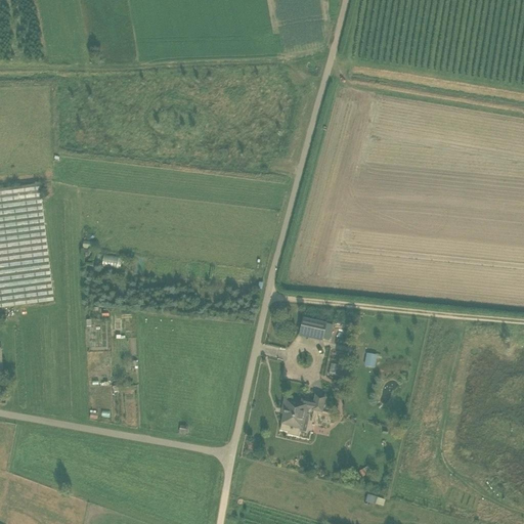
[(0,189),(0,308),(54,302),(39,184),(0,189)]
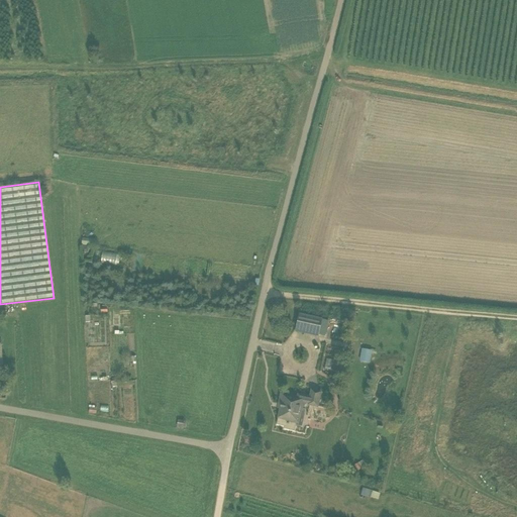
[(82,245),(95,246),(96,239),(83,238),(82,245)]
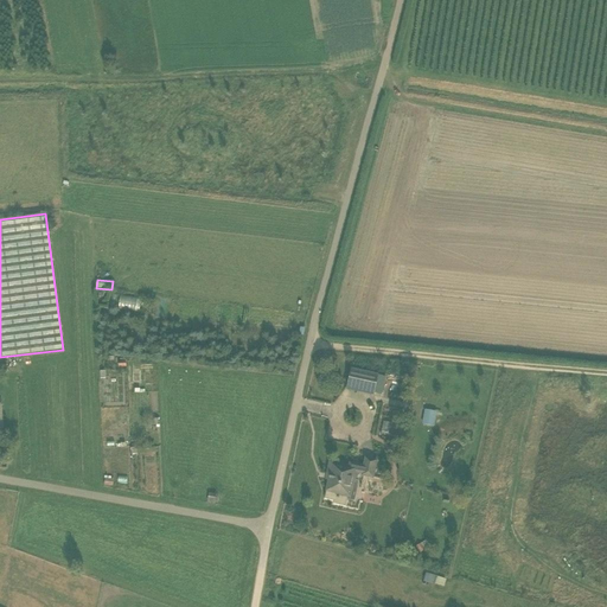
[(119,307),(139,311),(141,298),(121,294),(119,307)]
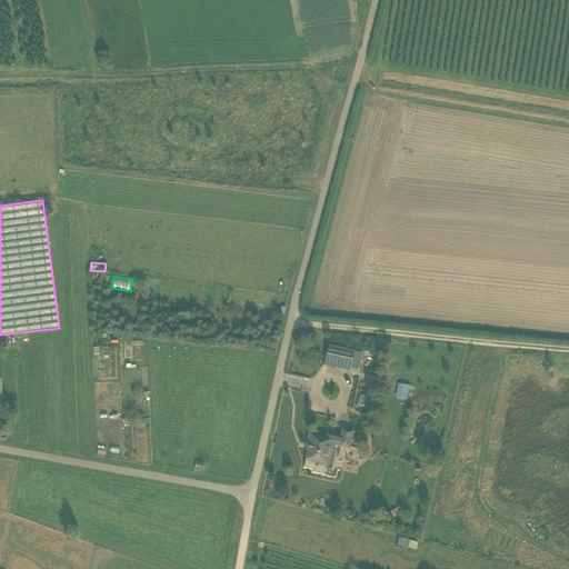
[(355,351),(329,346),(325,363),(351,369),(355,351)]
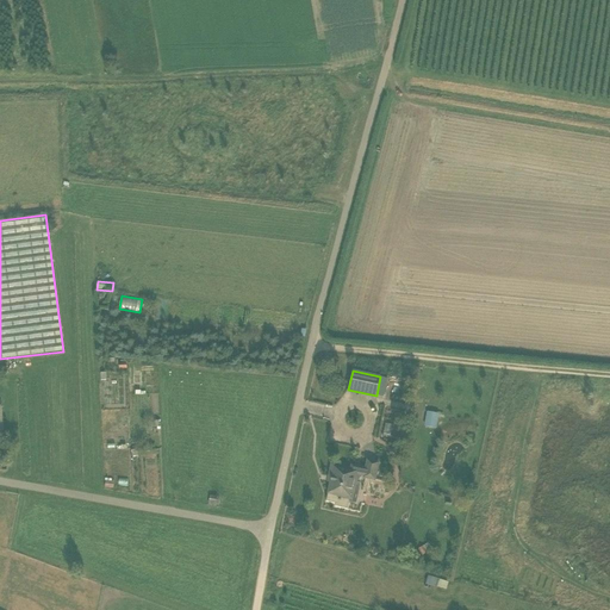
[(424,425),(436,428),(439,414),(428,411),(424,425)]
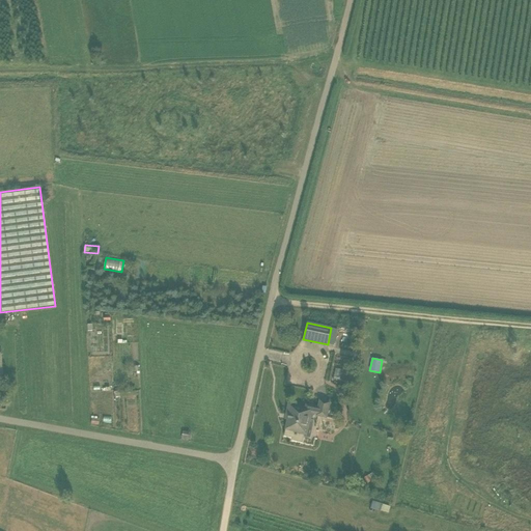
[(304,409),(288,404),(286,416),(288,416),(286,429),(284,437),(292,438),(291,441),(306,444),(308,434),(310,423),(313,424),(314,420),(315,417),(327,419),(330,402),(318,400),(317,407),(305,404),(304,409)]
